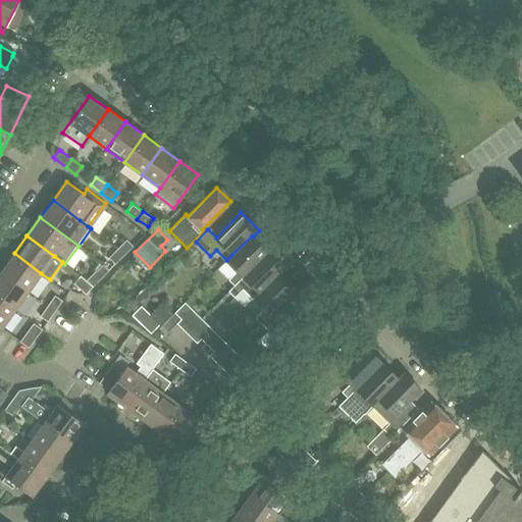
[(228,279),(235,285),(268,252),(253,237),(252,236),(231,255),(226,260),(238,271),(228,279)]
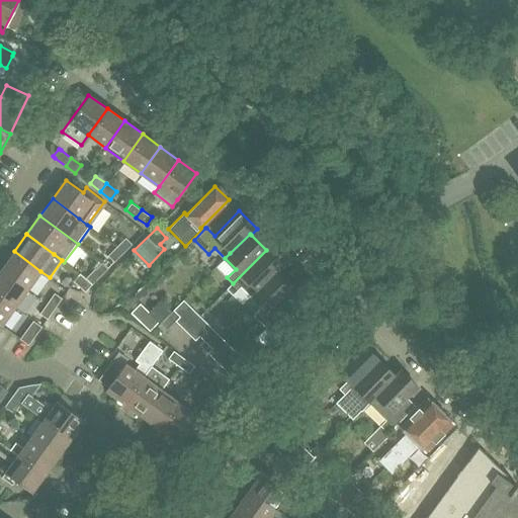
[(116,246),(122,253),(132,244),(125,237),(116,246)]
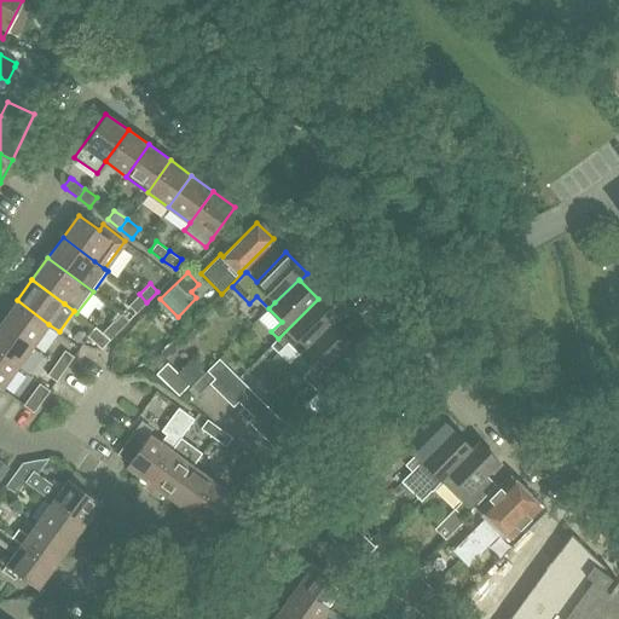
[(137,312),(146,302),(139,294),(128,305),(137,312)]
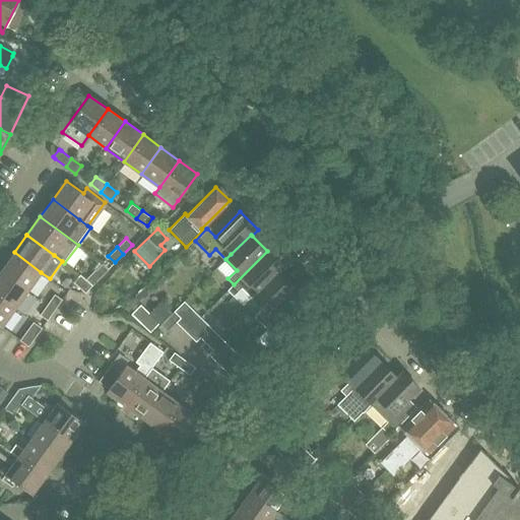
[(234,284),(228,290),(233,297),(239,290),(242,287),(251,298),(252,297),(258,291),(278,272),(278,273),(283,267),(267,251),(234,284)]
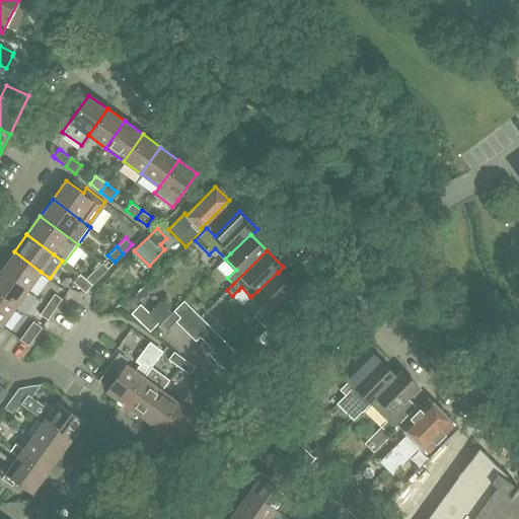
[(27,289),(41,272),(14,251),(1,270),(27,289)]
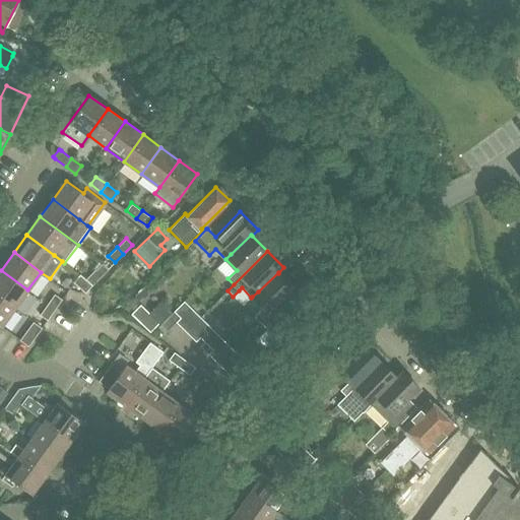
[(94,270),(85,278),(92,285),(101,276),(108,269),(102,263),(94,270)]
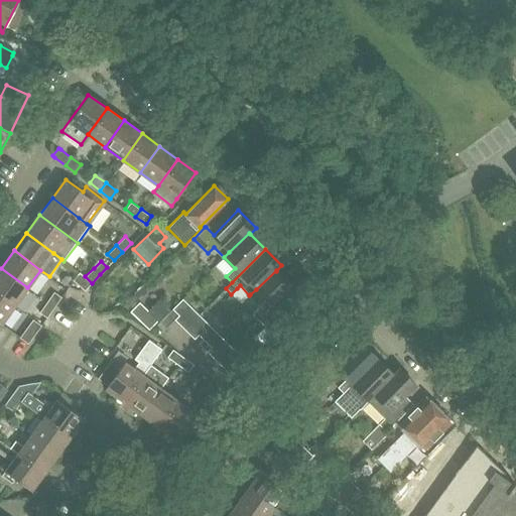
[(1,268),(0,268),(0,294),(15,305),(27,287),(1,268)]
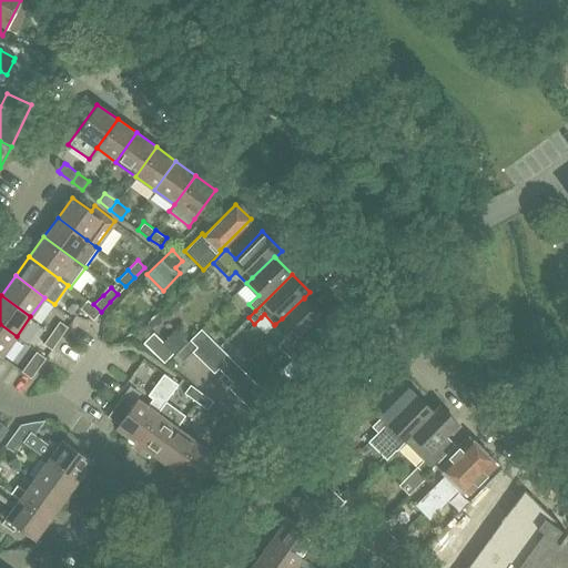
[(284,351),(321,315),(304,298),(304,297),(282,318),(275,324),(286,336),(277,345),(284,351)]
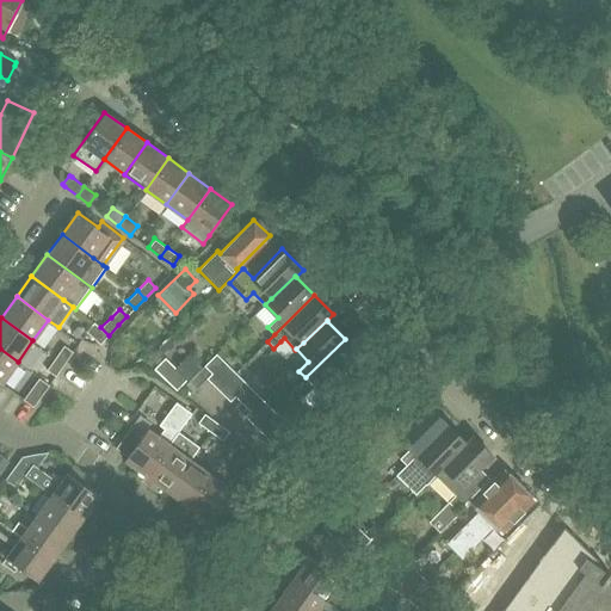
[(87,329),(100,343),(109,335),(100,327),(94,321),(87,329)]
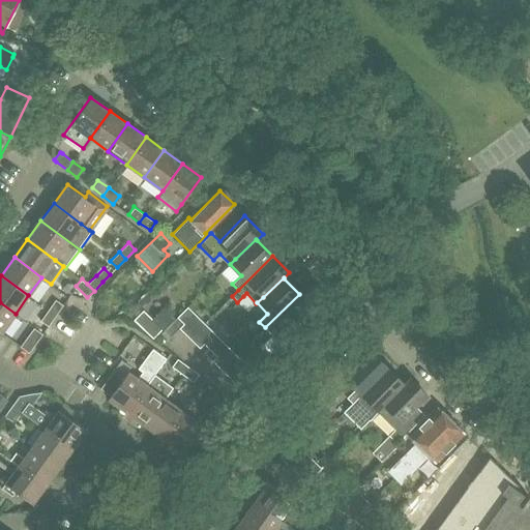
[(316,310),(299,294),(265,327),(282,344),(316,310)]
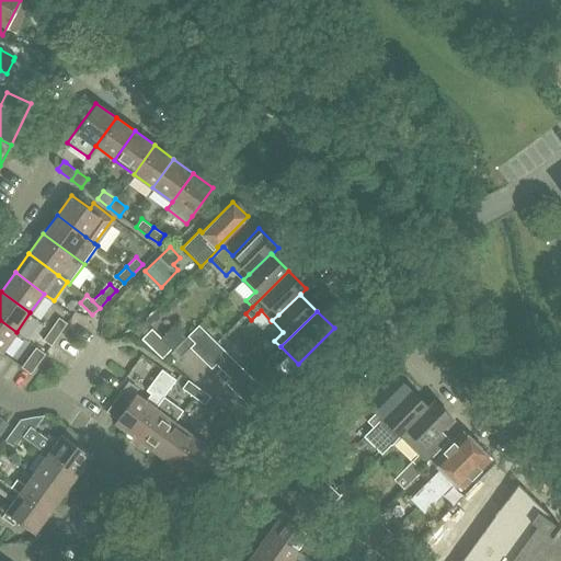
[(50,329),(58,334),(67,323),(59,317),(50,329)]
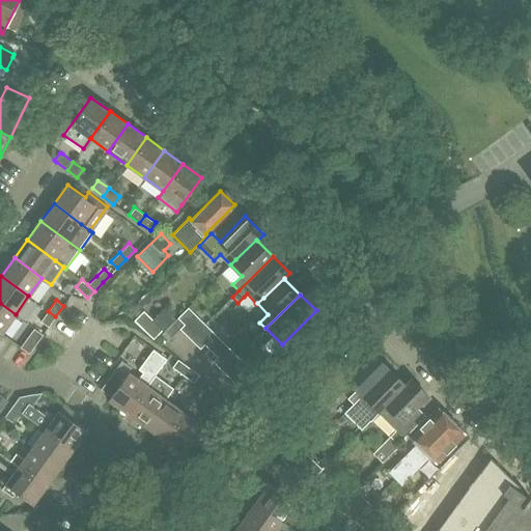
[(0,331),(2,333),(16,314),(0,303),(0,331)]
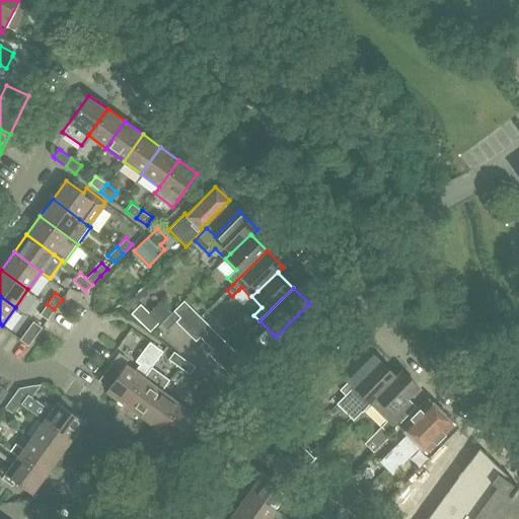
[(183,301),(170,315),(158,326),(165,334),(191,308),(183,301)]
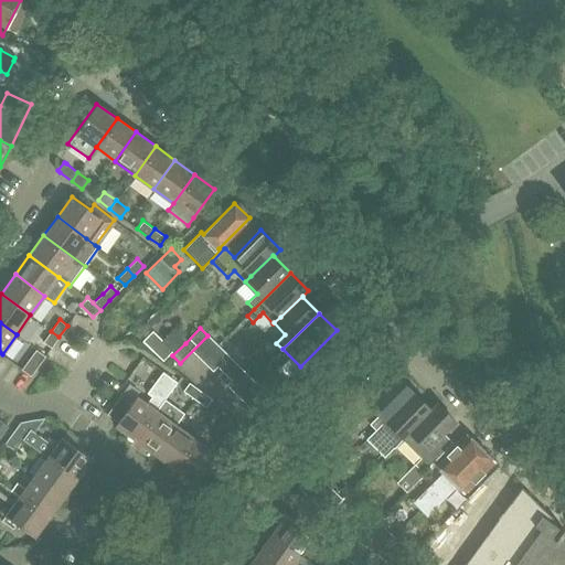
[(152,330),(142,340),(163,360),(173,350),(163,341),(152,330)]
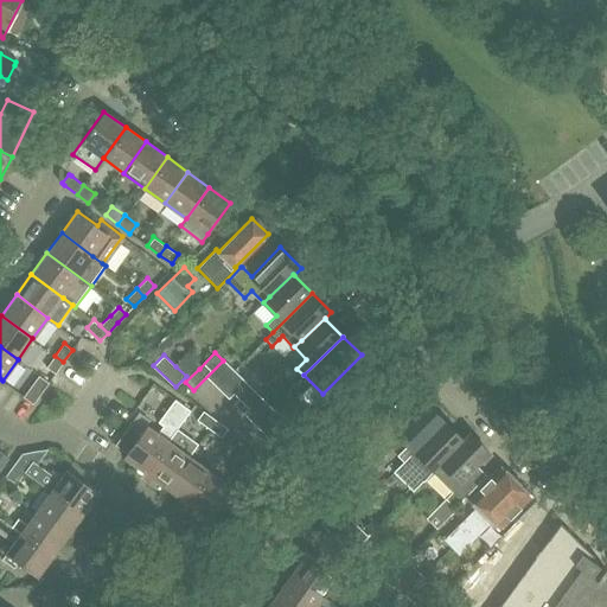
[(55,374),(63,362),(55,356),(46,366),(55,374)]
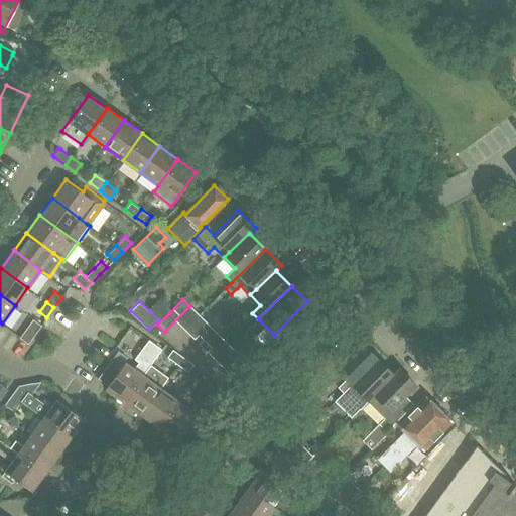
[(199,335),(205,342),(215,331),(209,325),(199,335)]
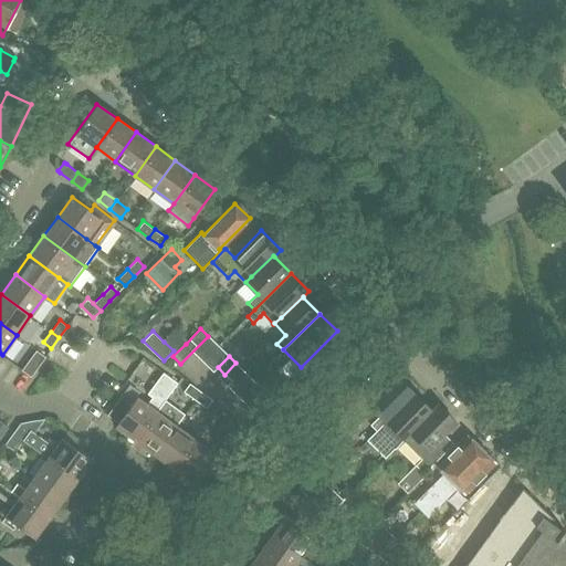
[(243,370),(236,363),(224,375),(232,381),(243,370)]
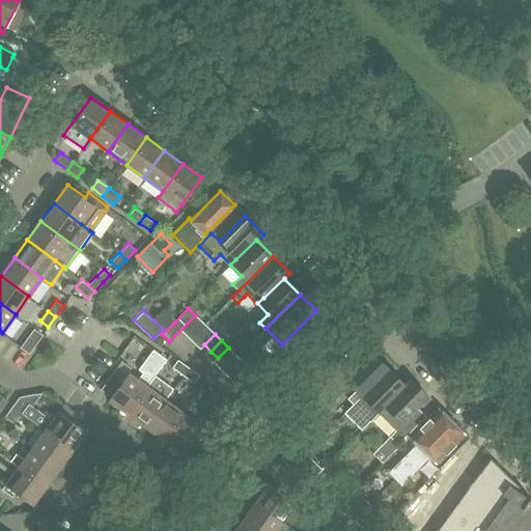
[(155,376),(168,358),(155,348),(139,369),(143,372),(138,380),(129,372),(108,400),(127,415),(155,376)]
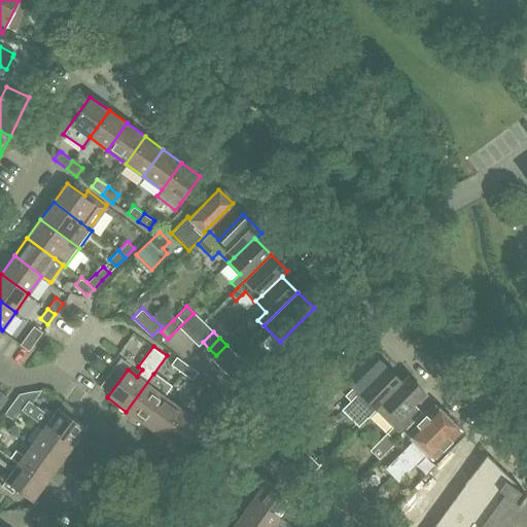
[(346,395),(351,400),(385,365),(367,349),(343,375),(354,386),(346,395)]
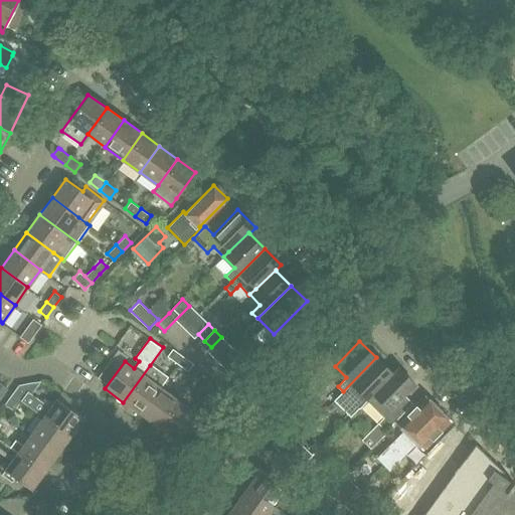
[(168,356),(178,363),(183,356),(173,348),(168,356)]
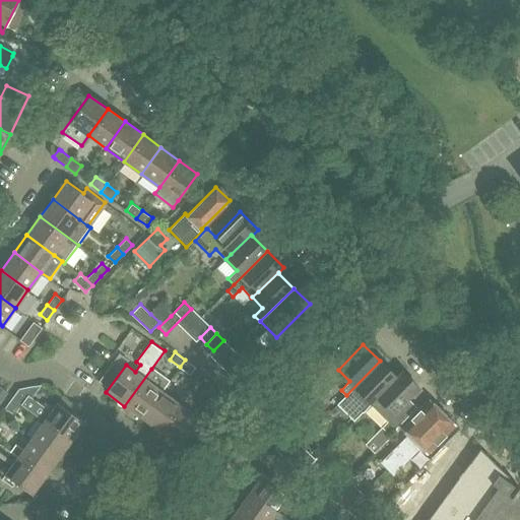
[(196,367),(185,360),(180,367),(190,375),(196,367)]
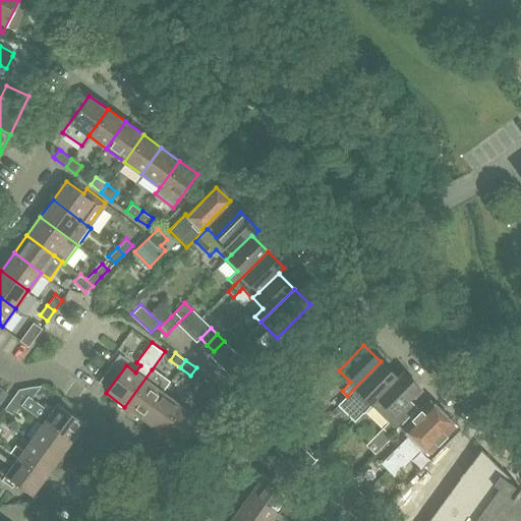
[(396,378),(381,361),(347,396),(339,405),(345,411),(354,402),(363,411),(371,402),(371,403),(378,397),(378,396),(396,378)]
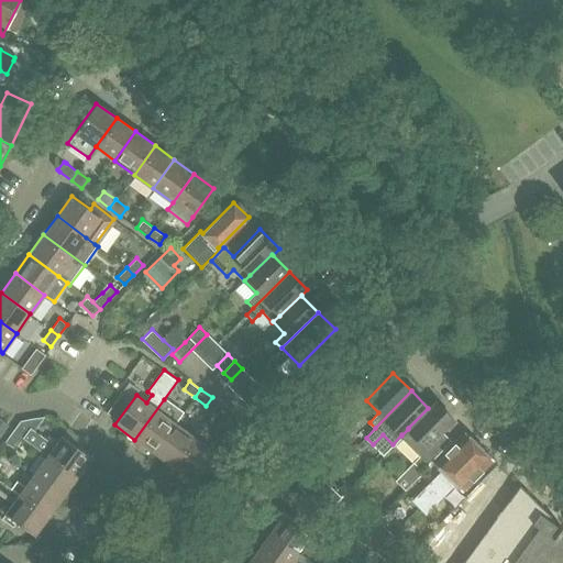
[(272,410),(256,395),(247,405),(263,419),(272,410)]
